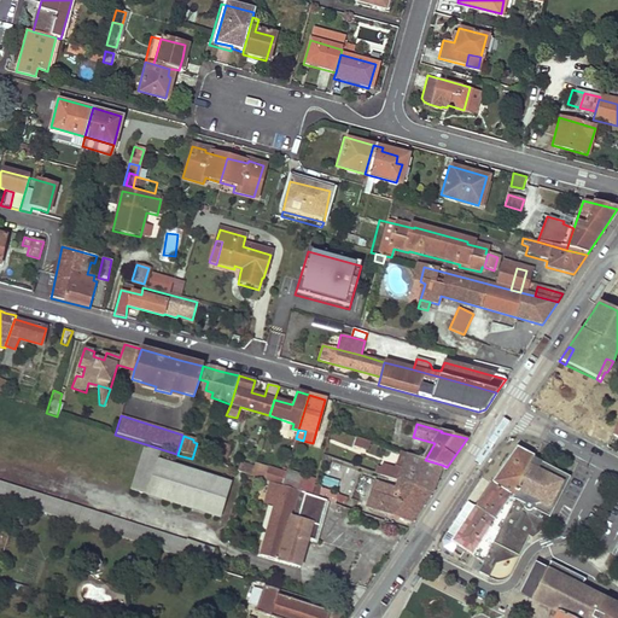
[(355,438),(353,448),(377,456),(379,447),(355,438)]
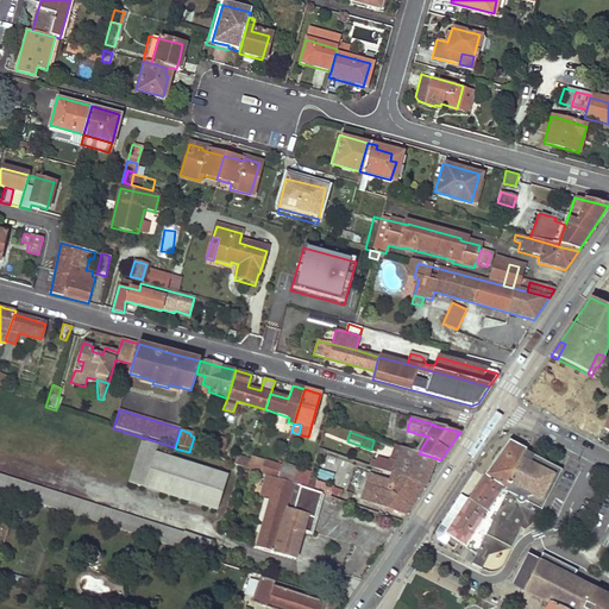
[(142,440),(129,483),(214,510),(226,477),(155,454),(157,445),(142,440)]
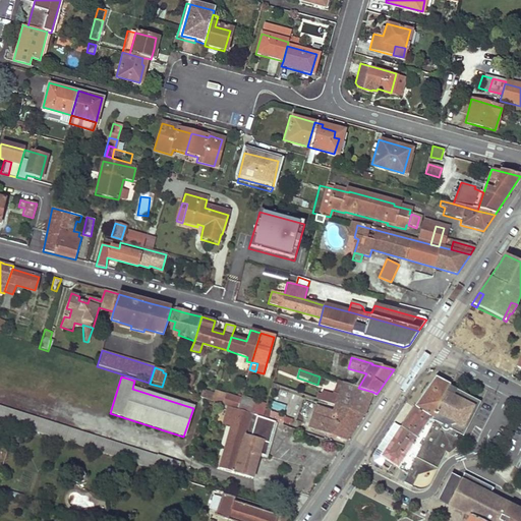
[(192,381),(183,378),(178,393),(187,395),(192,381)]
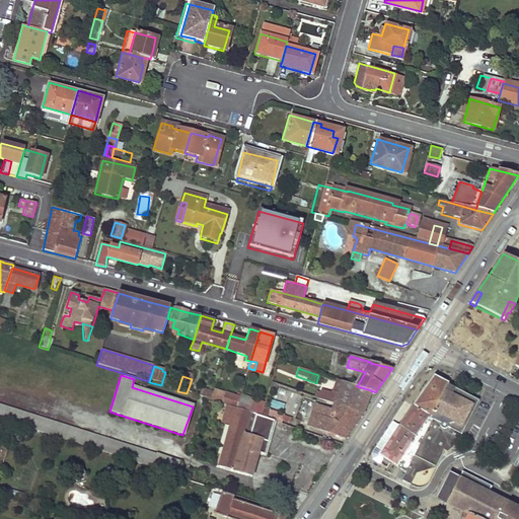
[(416,402),(433,412),(442,394),(448,384),(434,376),(416,402)]
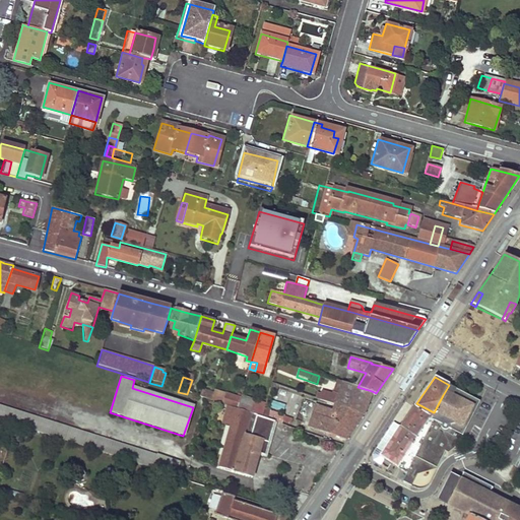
[(337,400),(335,405),(362,414),(367,403),(372,391),(358,387),(343,382),(337,400)]
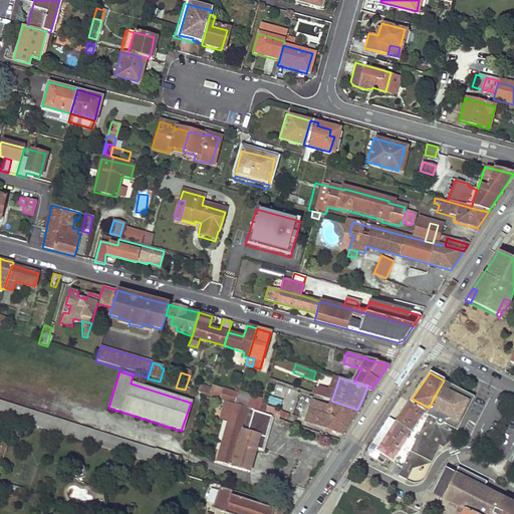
[(451,384),(444,380),(438,391),(441,392),(451,384)]
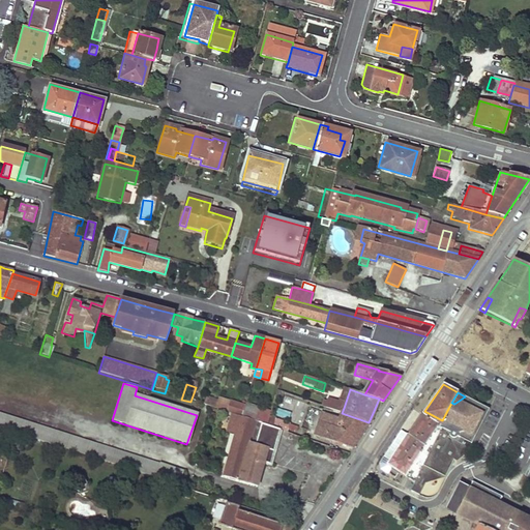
[(483,407),(465,396),(454,404),(451,403),(442,420),(444,421),(414,482),(411,491),(419,495),(424,483),(431,470),(444,477),(453,461),(457,462),(463,457),(467,451),(477,431),(471,428),(474,421),(475,422),(483,407)]
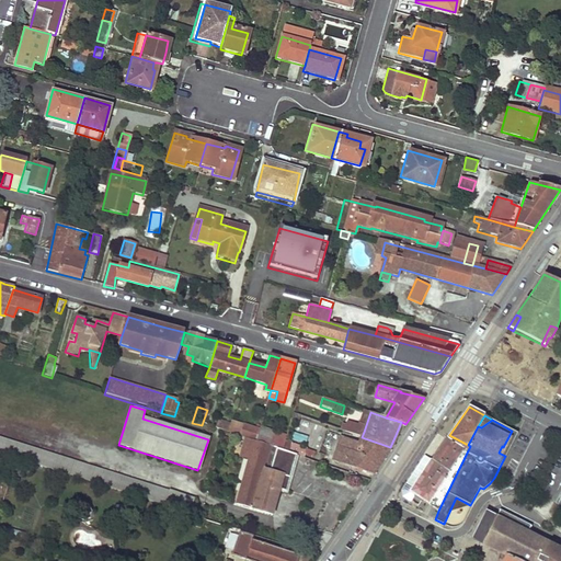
[(212,425),(210,428),(226,433),(228,426),(216,422),(215,426),(212,425)]
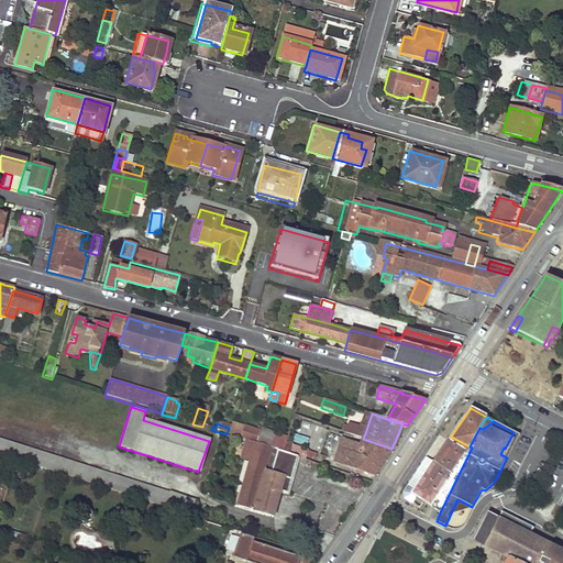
[(348,428),(346,433),(357,437),(360,431),(361,427),(352,423),(350,429),(348,428)]
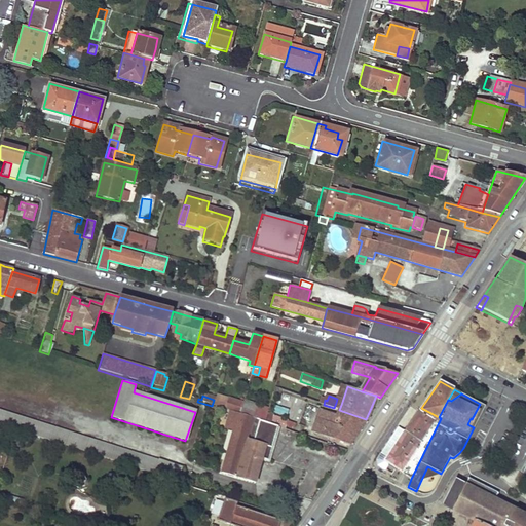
[(227,400),(224,410),(232,413),(238,415),(242,405),(227,400)]
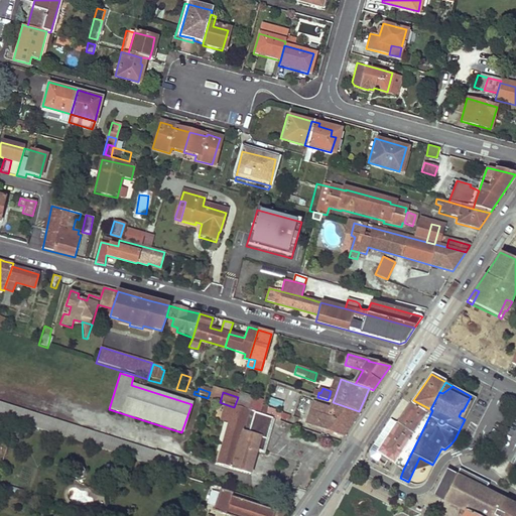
[(238,397),(234,407),(259,415),(261,406),(263,400),(239,393),(238,397)]
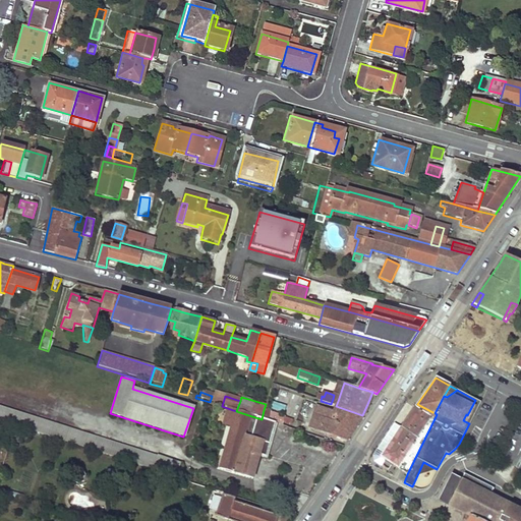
[(480,402),(475,400),(467,415),(466,414),(463,420),(469,423),(470,419),(480,402)]
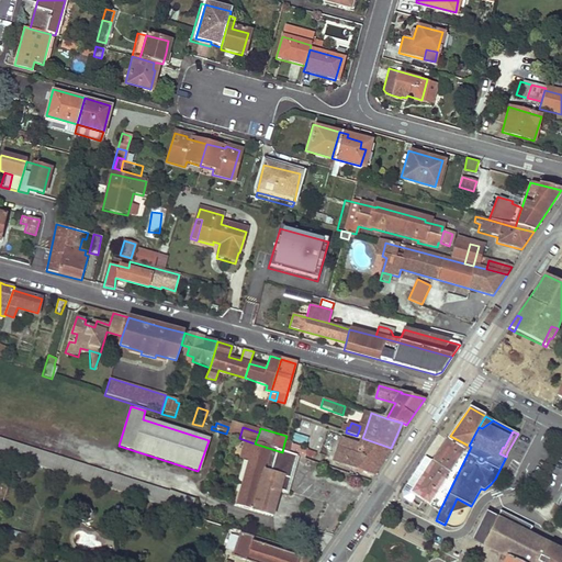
[(412,493),(413,499),(439,512),(471,447),(469,446),(450,436),(447,440),(446,439),(445,442),(433,461),(412,493)]
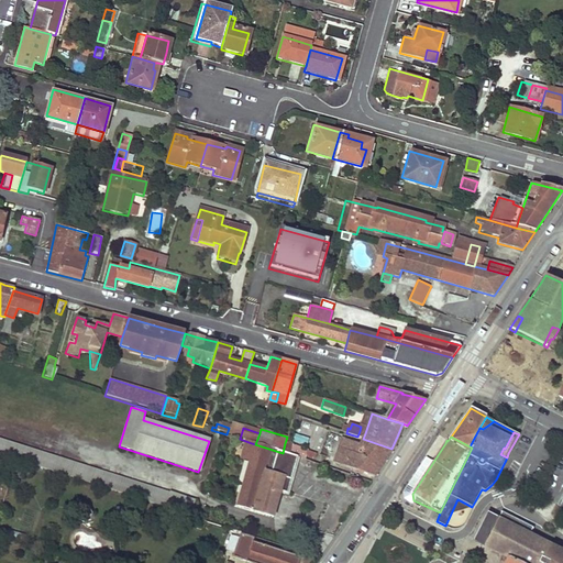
[(339,449),(333,462),(374,475),(382,464),(392,449),(363,439),(361,446),(345,441),(341,450),(339,449)]
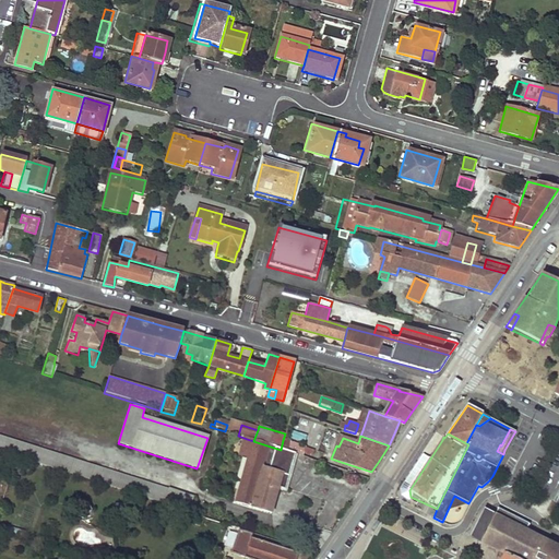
[(247,439),(240,458),(248,460),(253,441),(247,439)]
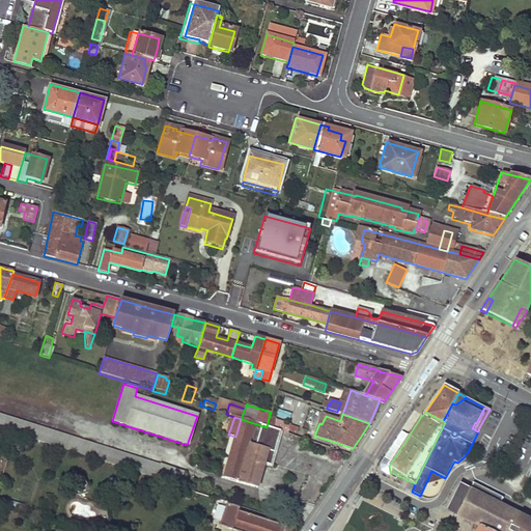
[(269,418),(267,427),(282,431),(283,432),(285,426),(274,422),(274,420),(269,418)]
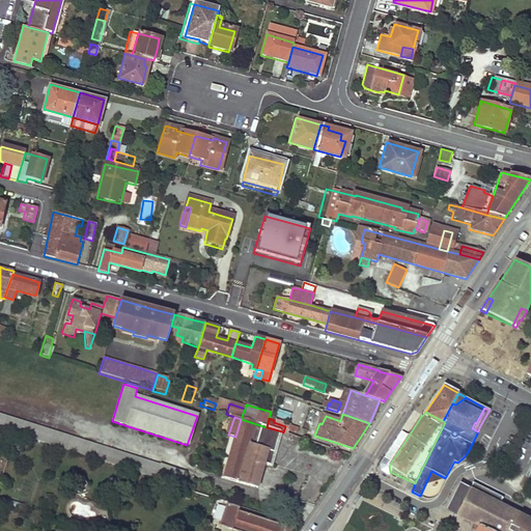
[(235,437),(224,477),(257,487),(264,465),(272,467),(282,431),(267,427),(241,419),(235,437)]
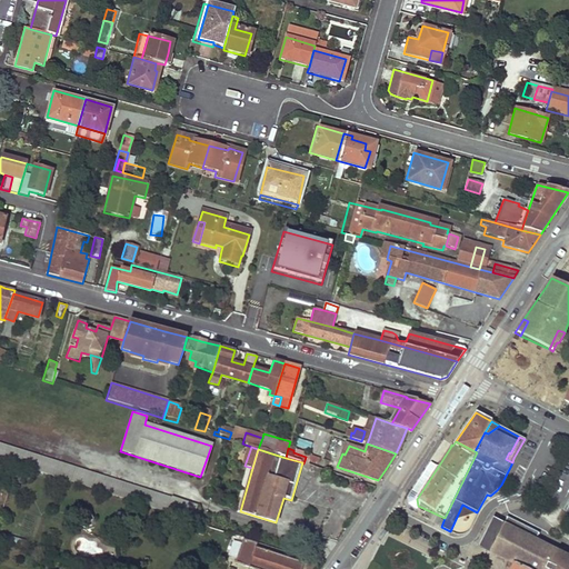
[(417,499),(438,467),(430,463),(410,495),(417,499)]
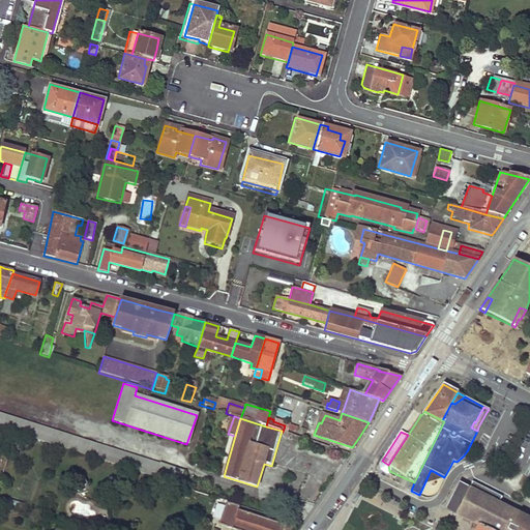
[(444,477),(431,470),(424,483),(444,477)]
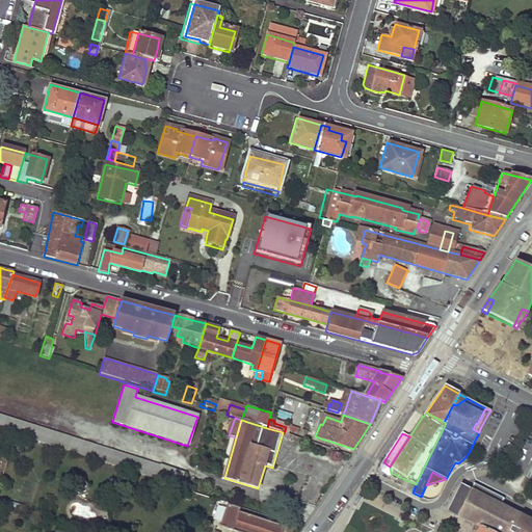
[(76,482),(74,489),(79,494),(84,493),(86,485),(83,481),(76,482)]
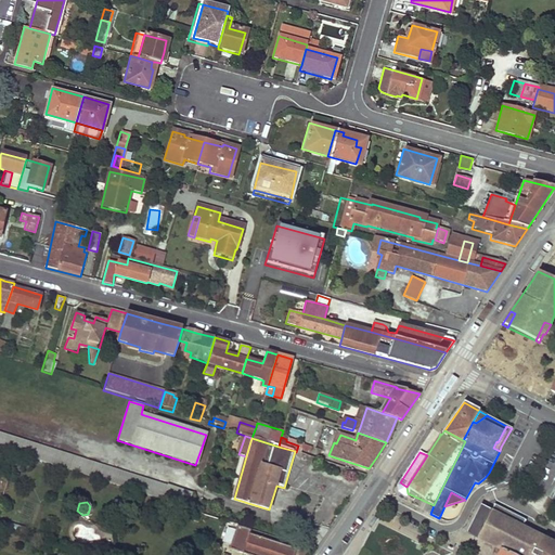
[(502,552),(500,554),(542,554),(543,554),(537,552),(543,541),(520,530),(525,521),(494,506),(491,514),(483,527),(493,531),(487,544),(502,552)]
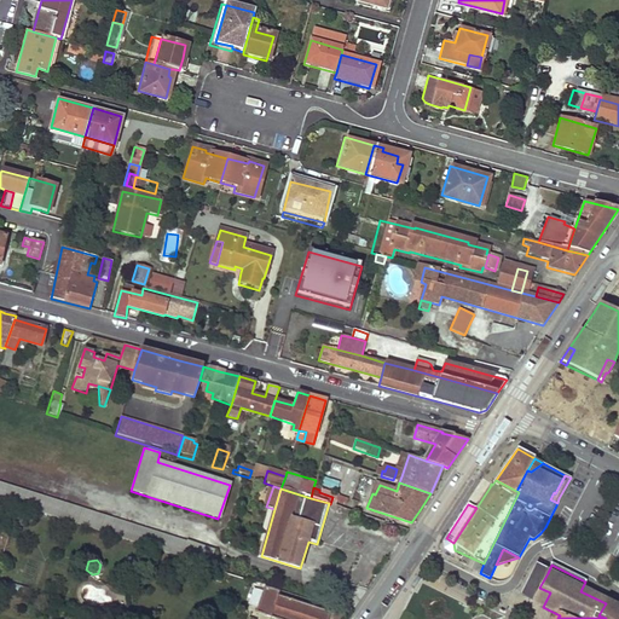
[(548,573),(537,568),(522,596),(543,607),(550,593),(539,588),(548,573)]
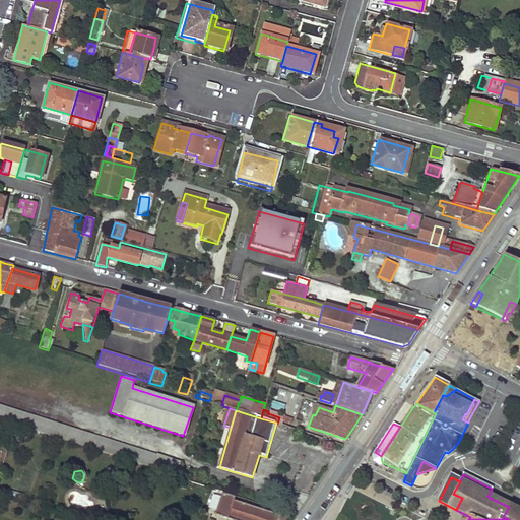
[(353,486),(349,484),(344,493),(347,495),(353,486)]
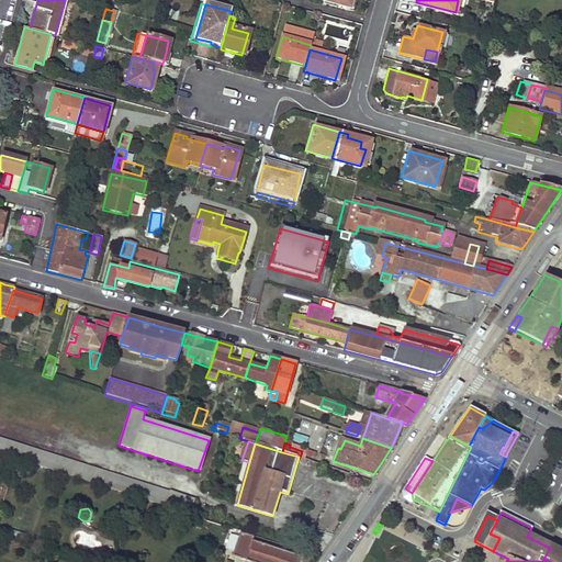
[(249,561),(296,561),(299,554),(238,537),(232,557),(249,561)]
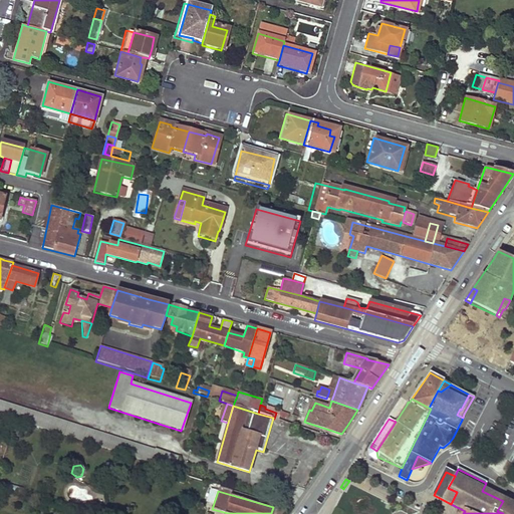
[(513,513),(513,506),(503,501),(497,511),(503,513),(502,513),(513,513)]
